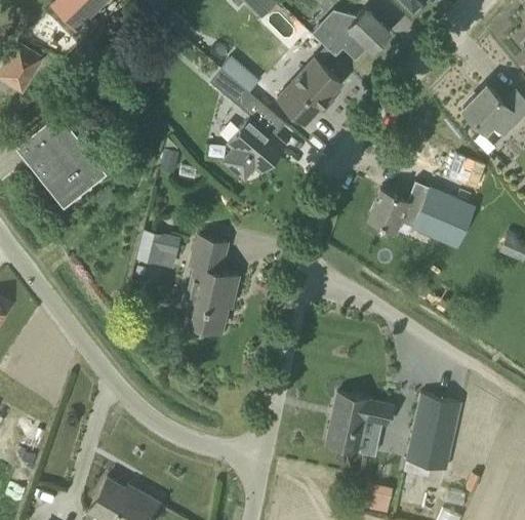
[(111,0),(48,0),(47,2),(43,0),(0,0),(0,28),(21,40),(26,31),(56,49),(75,17),(86,24),(111,0)]
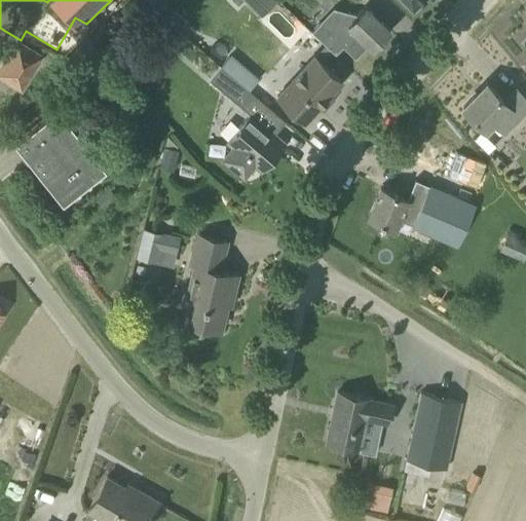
[(426,0),(399,0),(413,13),(426,0)]
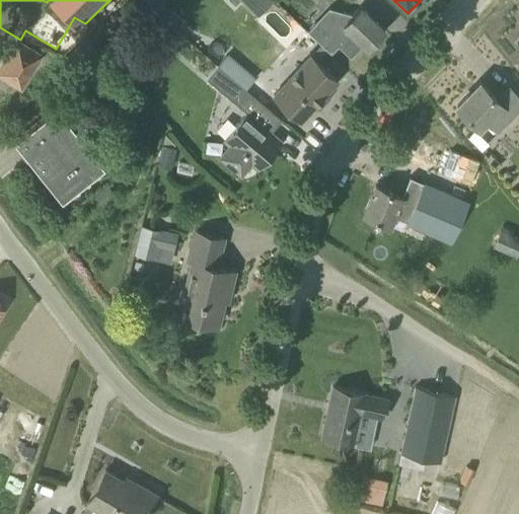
[(364,49),(367,52),(375,44),(385,33),(362,11),(354,19),(342,17),(323,35),(315,27),(308,34),(322,49),(329,42),(352,62),(364,49)]
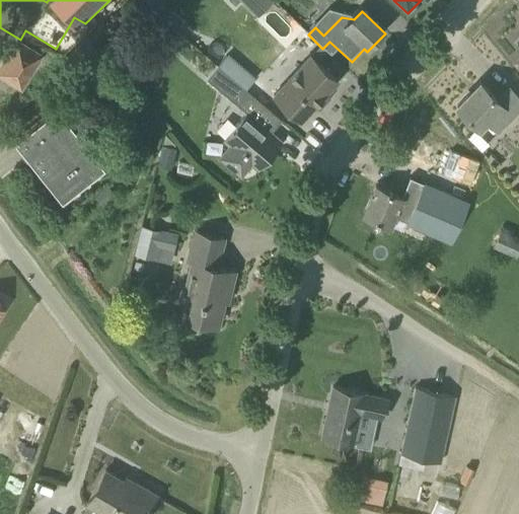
[(35,68),(40,60),(17,46),(11,56),(0,73),(0,78),(21,91),(35,68)]
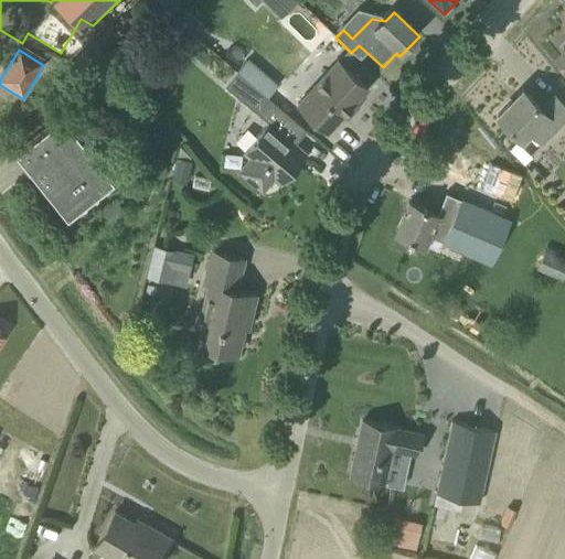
[(352,108),(368,92),(345,72),(339,65),(298,108),(313,122),(328,136),(345,116),(343,115),(351,107),(352,108)]
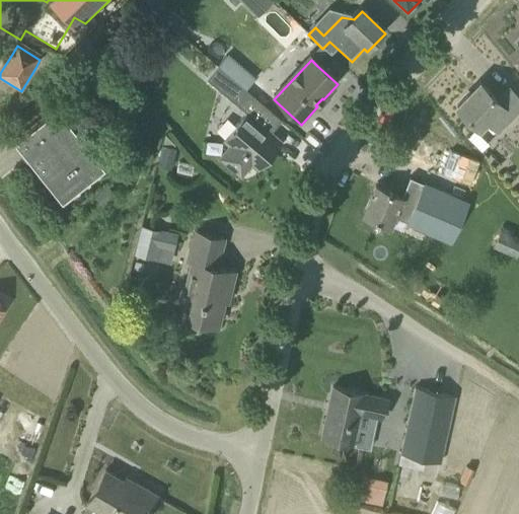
[(238,109),(249,97),(246,94),(218,70),(207,83),(238,109)]
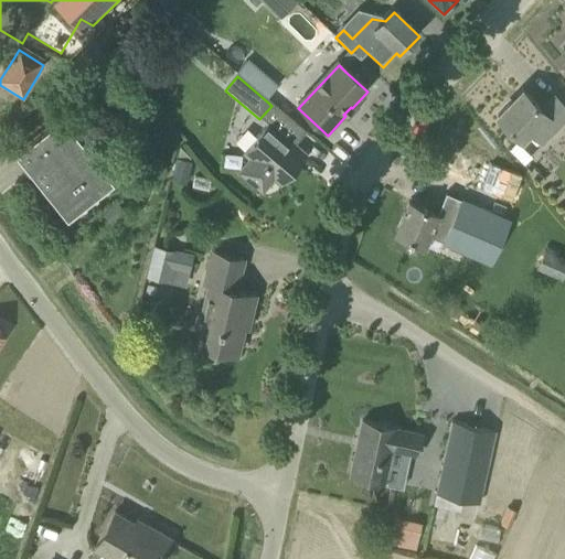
[(543,113),(523,94),(498,120),(523,144),(531,138),(543,150),(564,127),(564,108),(555,100),(543,113)]
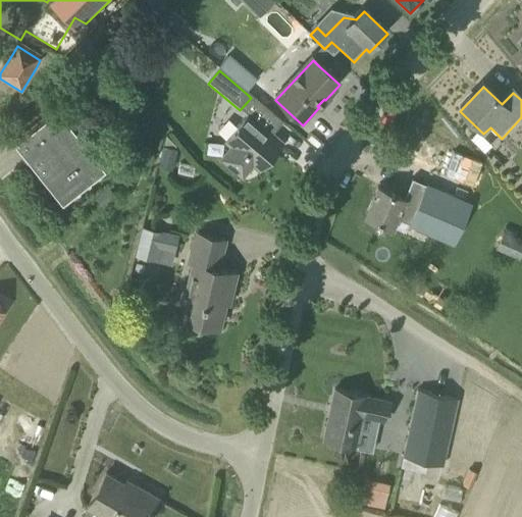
[(282,124),(251,98),(240,110),(249,118),(225,145),(231,150),(221,162),(243,182),(253,169),(259,174),(283,146),(272,137),(283,125),(282,124)]
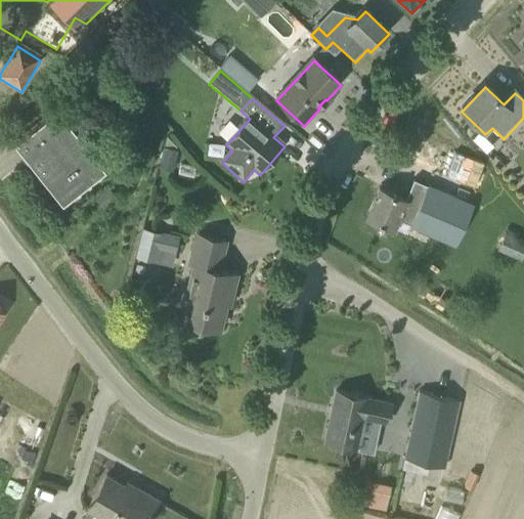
[(62,210),(107,175),(57,113),(13,147),(62,210)]
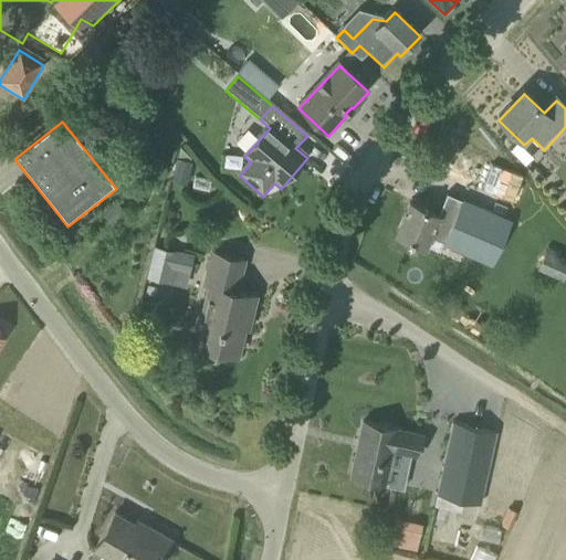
[(493,266),(512,224),(463,203),(453,226),(439,221),(439,219),(410,205),(396,239),(426,251),(432,236),(446,243),(446,245),(493,266)]
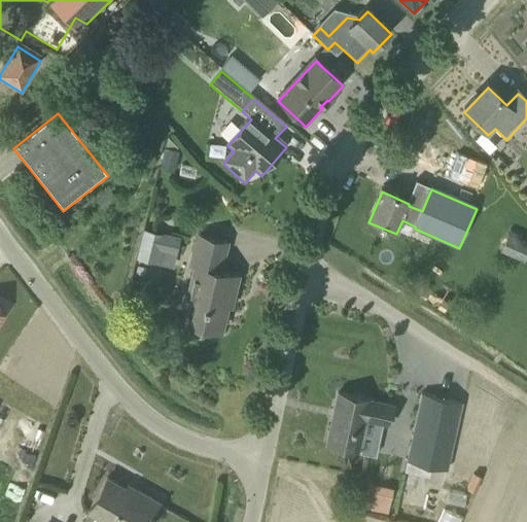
[(137,263),(156,267),(160,253),(177,256),(180,241),(164,238),(144,233),(137,263)]
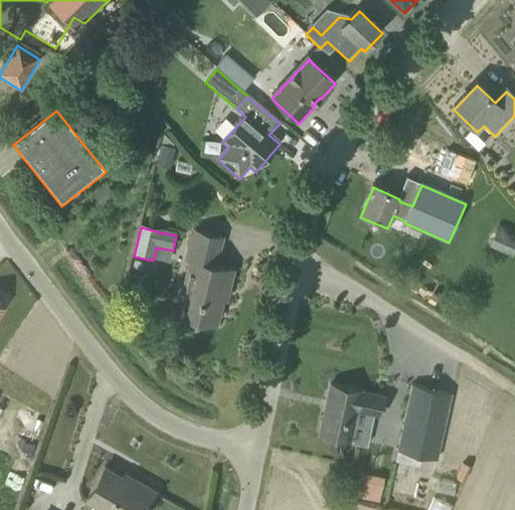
[(513,260),(514,255),(514,238),(509,236),(510,233),(499,228),(489,249),(513,260)]
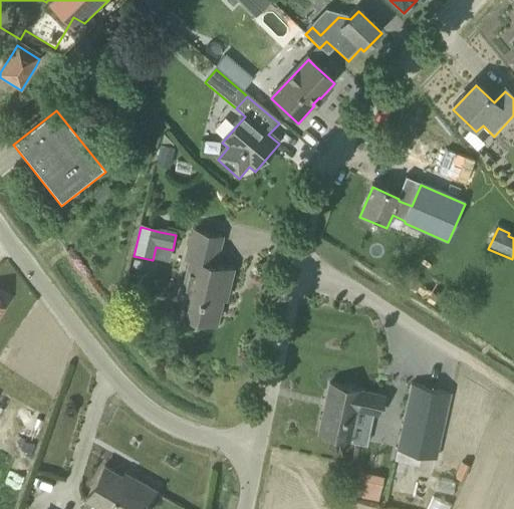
[(229,290),(233,273),(215,268),(222,241),(193,233),(185,264),(191,265),(178,317),(216,326),(222,301),(220,300),(223,289),(229,290)]
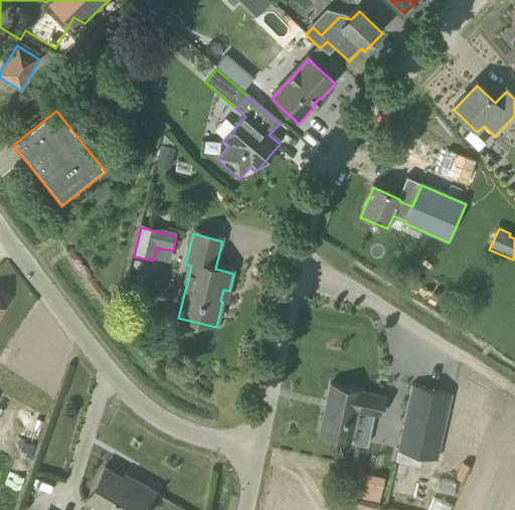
[(381,418),(385,400),(361,394),(331,387),(320,438),(350,445),(357,413),(381,418)]
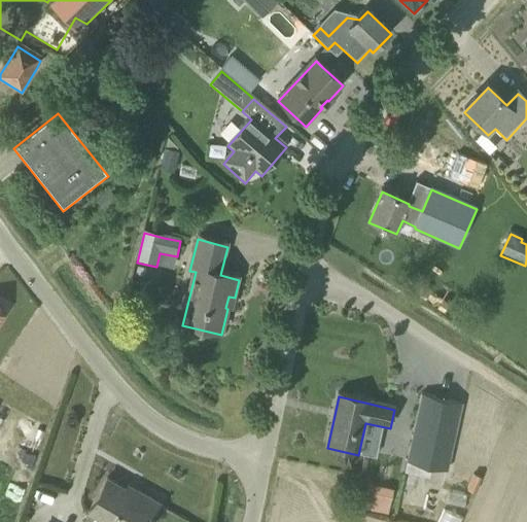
[(448,474),(458,426),(462,406),(422,397),(405,477),(429,482),(431,471),(448,474)]
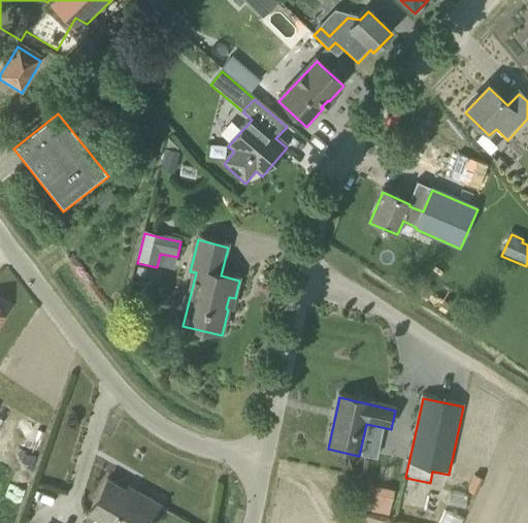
[(138,500),(107,483),(88,517),(90,518),(87,522),(151,522),(160,509),(140,497),(138,500)]
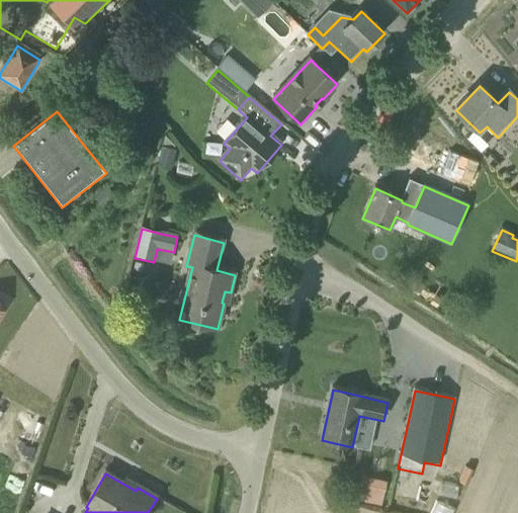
[(363,487),(359,505),(381,510),(385,492),(363,487)]
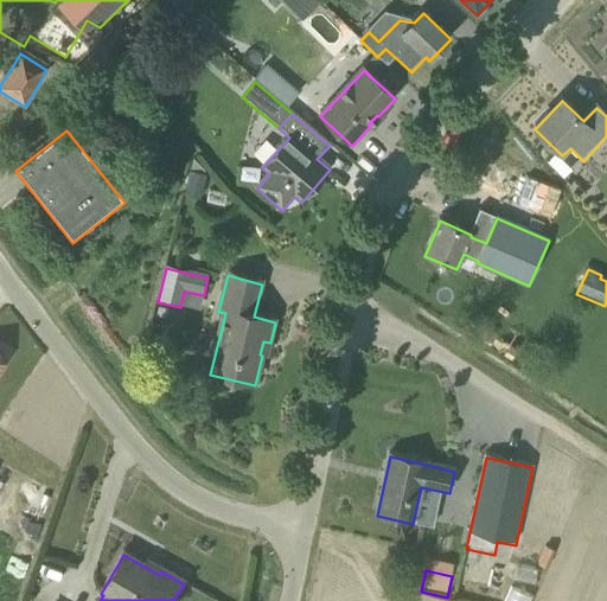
[(534,600),(535,598),(515,590),(510,600),(534,600)]
